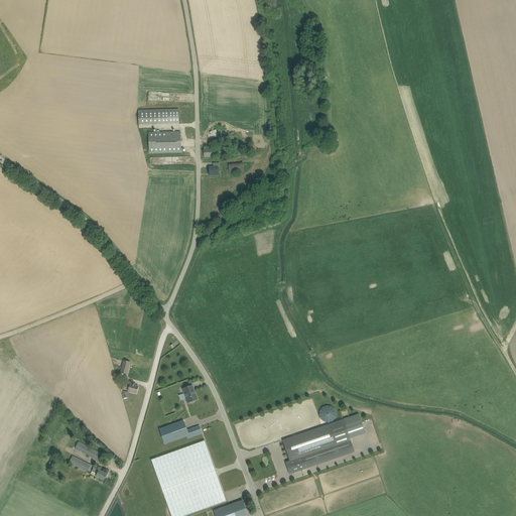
[(138,125),(179,124),(178,110),(138,111),(138,125)]
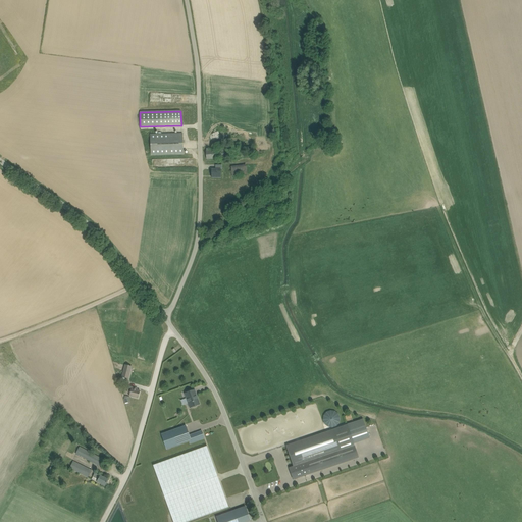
[(254,124),(254,128),(259,128),(259,120),(250,120),(251,125),(254,124)]
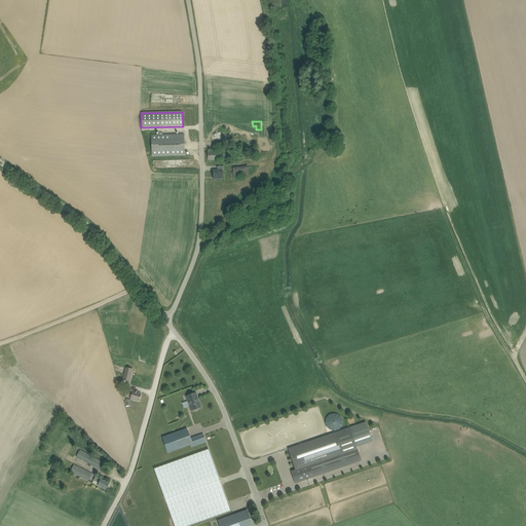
[(185,155),(184,135),(152,136),(152,156),(185,155)]
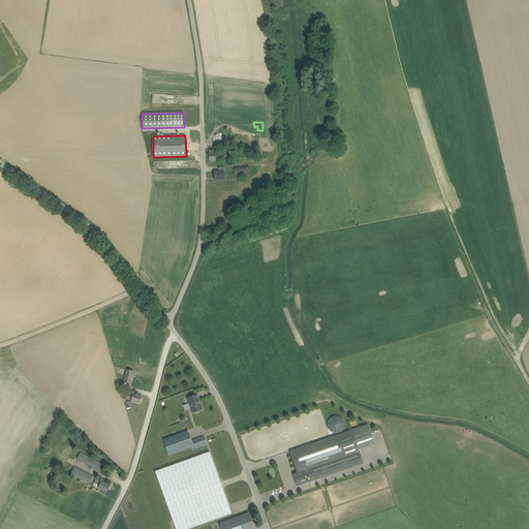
[(235,167),(236,178),(252,177),(251,167),(235,167)]
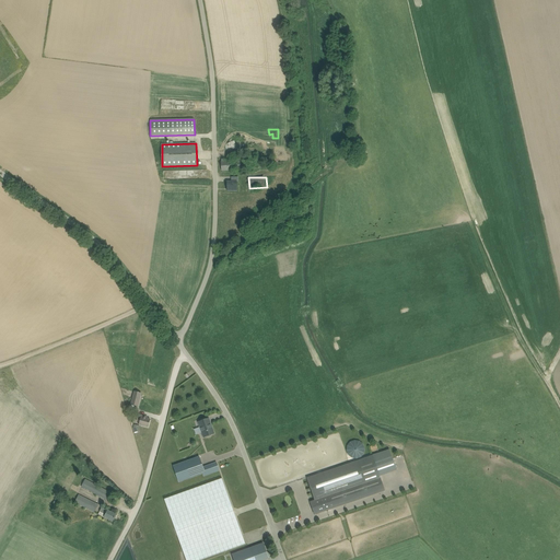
[(226,183),(226,191),(236,191),(236,183),(226,183)]
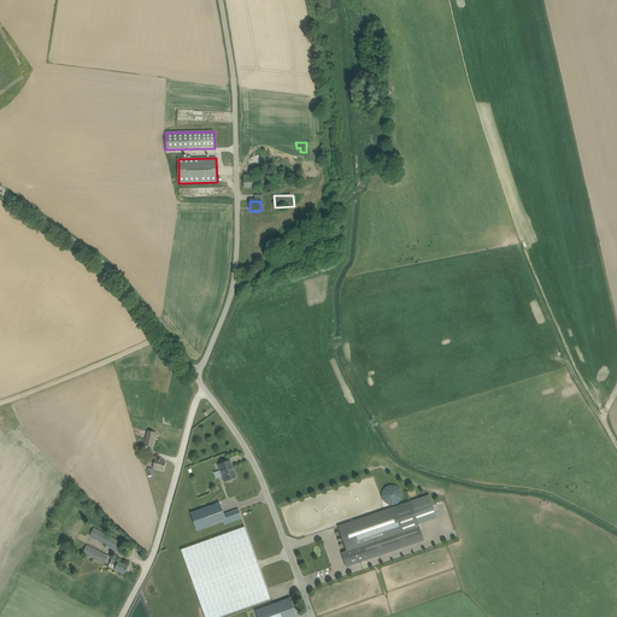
[(145,446),(152,447),(156,434),(148,432),(145,446)]
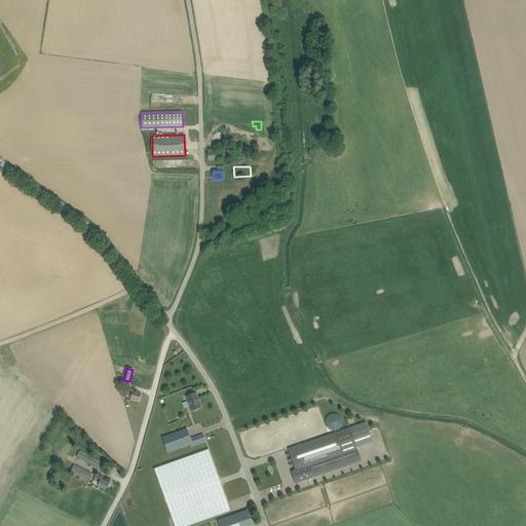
[(138,391),(130,389),(128,397),(130,397),(130,399),(139,401),(141,395),(138,393),(138,391)]
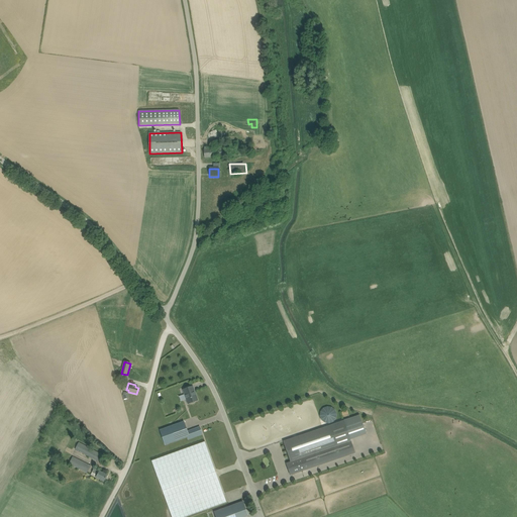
[(187,400),(188,404),(191,403),(191,405),(196,403),(195,401),(198,401),(196,396),(195,396),(193,391),(194,390),(193,386),(183,390),(184,394),(180,395),(182,401),(187,400)]
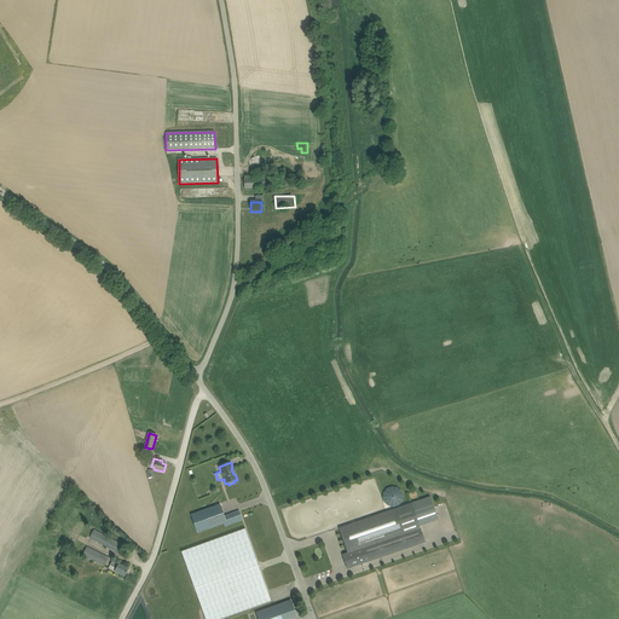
[(387,486),(383,504),(401,507),(405,490),(387,486)]
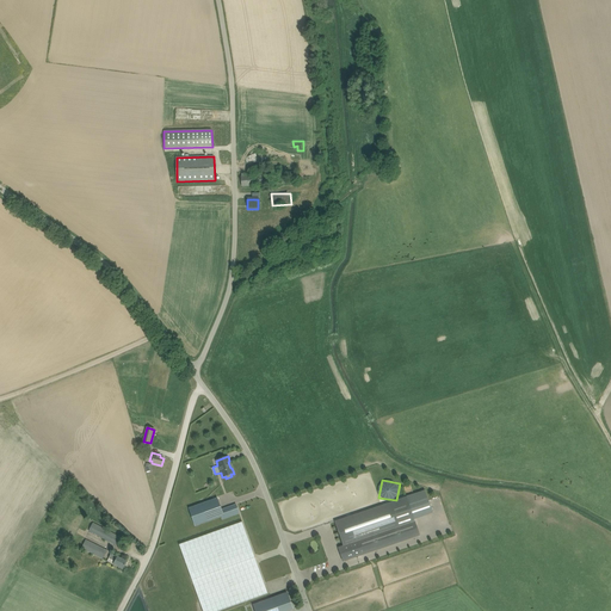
[(195,525),(223,516),(217,499),(189,508),(195,525)]
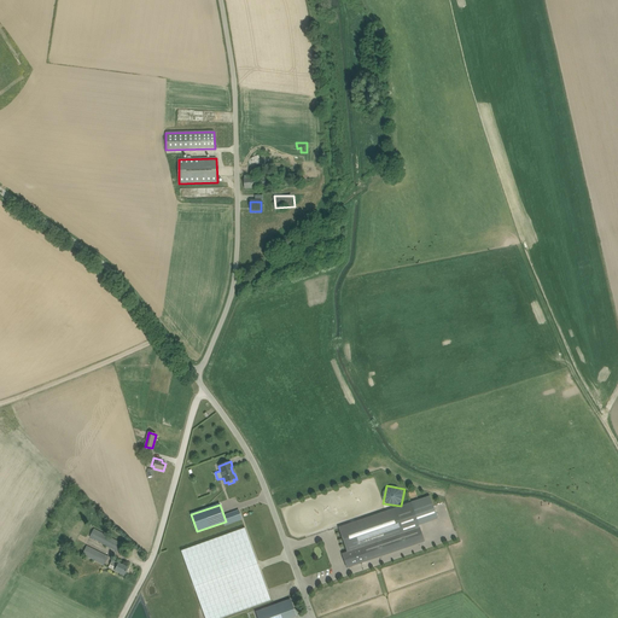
[(403,530),(396,508),(338,528),(347,552),(342,554),(347,569),(425,541),(419,525),(403,530)]
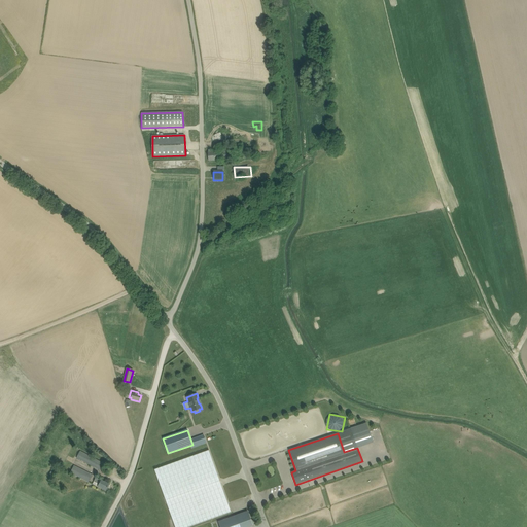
[(209,450),(206,452),(154,469),(174,526),(187,526),(231,512),(209,450)]
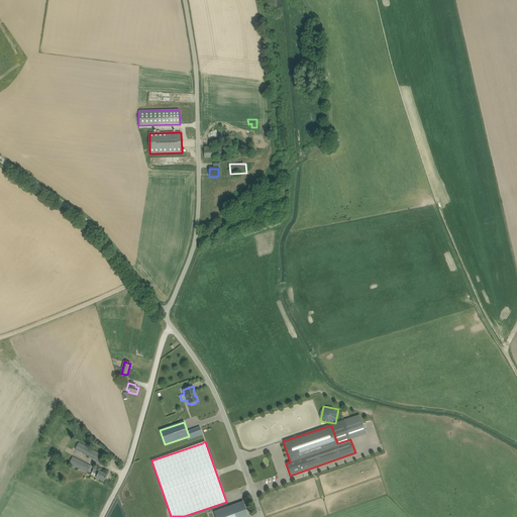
[(102,454),(79,442),(75,449),(98,461),(102,454)]
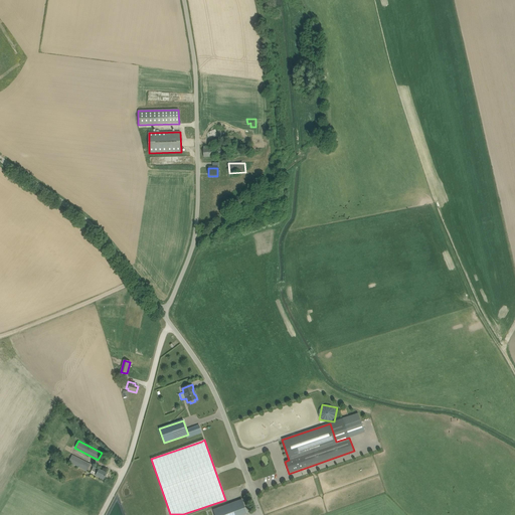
[(91,464),(72,455),(68,462),(87,471),(91,464)]
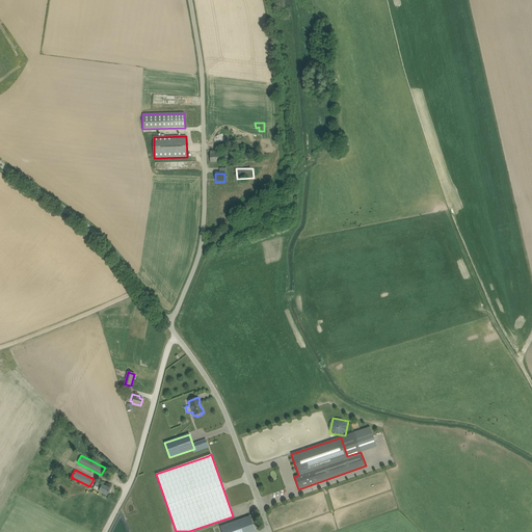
[(110,488),(102,484),(97,482),(94,488),(99,491),(107,496),(110,488)]
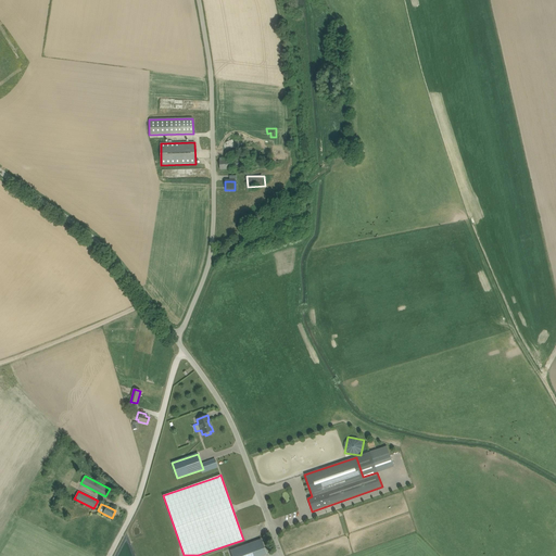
[(255,541),(260,555),(263,555),(267,555),(262,539),(255,541)]
